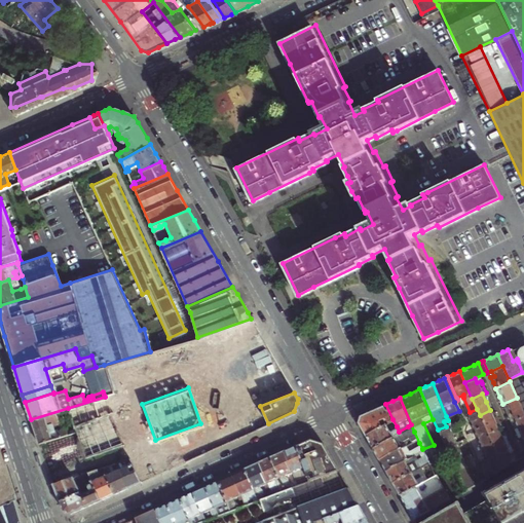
[(517,398),(502,404),(506,412),(510,419),(513,418),(523,413),(517,398)]
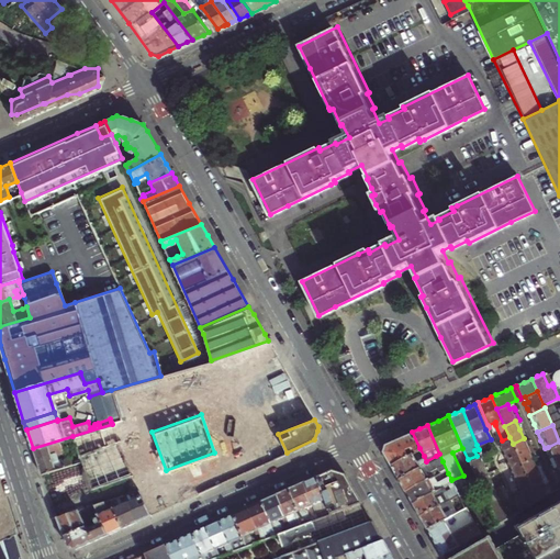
[(415,450),(420,448),(412,432),(400,437),(384,444),(382,450),(387,458),(390,464),(409,454),(405,448),(412,445),(415,450)]
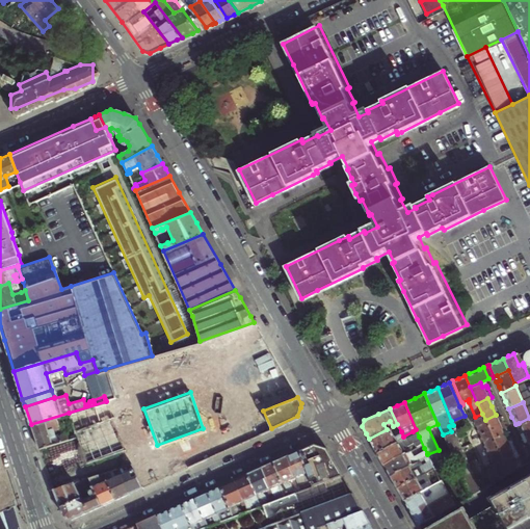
[(34,434),(38,447),(68,437),(65,431),(64,429),(59,431),(57,426),(72,421),(69,413),(31,424),(34,434)]
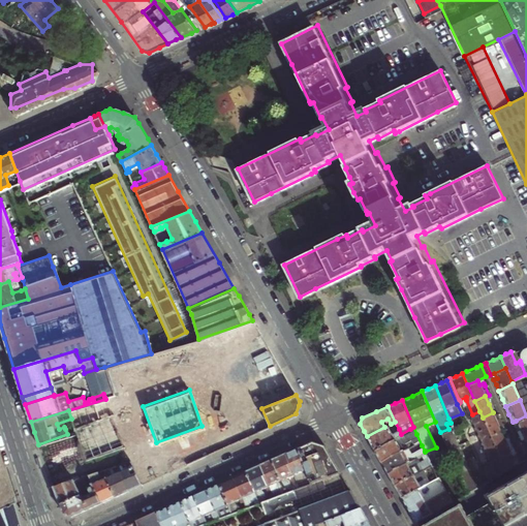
[(486,426),(483,418),(479,411),(472,414),(468,416),(472,425),(475,430),(486,426)]
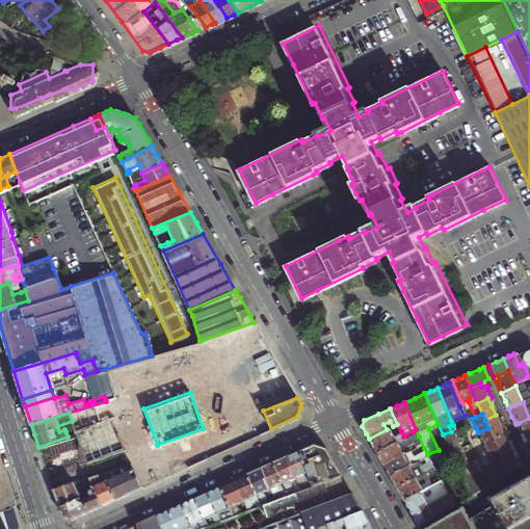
[(503,422),(499,414),(496,415),(485,420),(488,428),(493,437),(506,430),(503,422)]
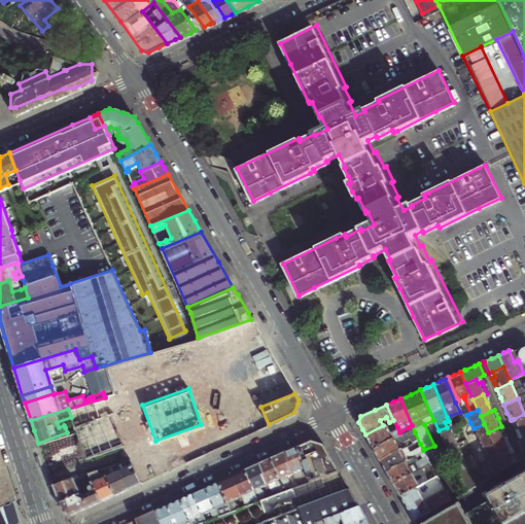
[(112,411),(73,424),(74,427),(75,430),(83,457),(124,443),(112,411)]
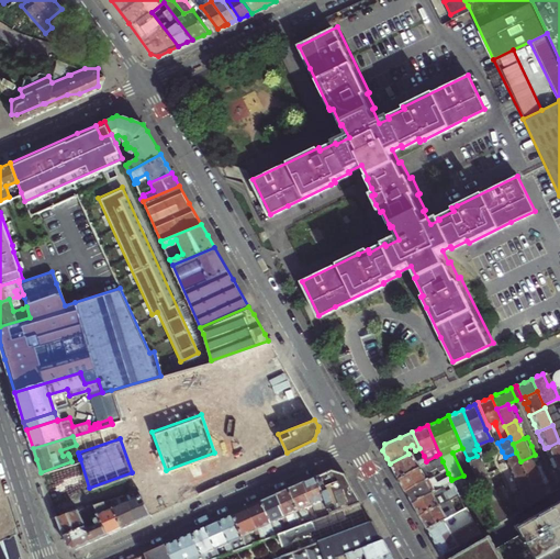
[(552,467),(557,465),(559,462),(559,442),(548,447),(551,455),(548,456),(549,458),(552,467)]
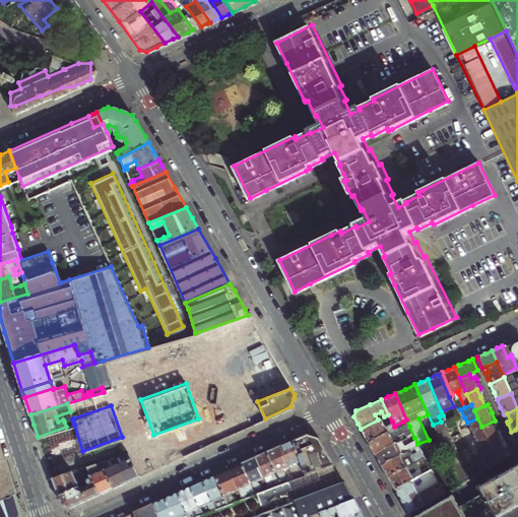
[(394,427),(392,422),(386,425),(382,417),(378,419),(361,429),(364,435),(368,442),(388,430),(390,429),(394,427)]
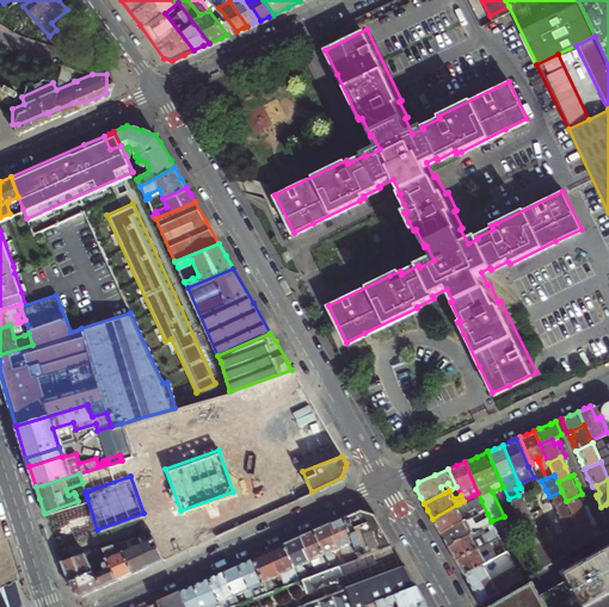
[(553,505),(557,514),(570,508),(566,501),(561,491),(549,496),(553,505)]
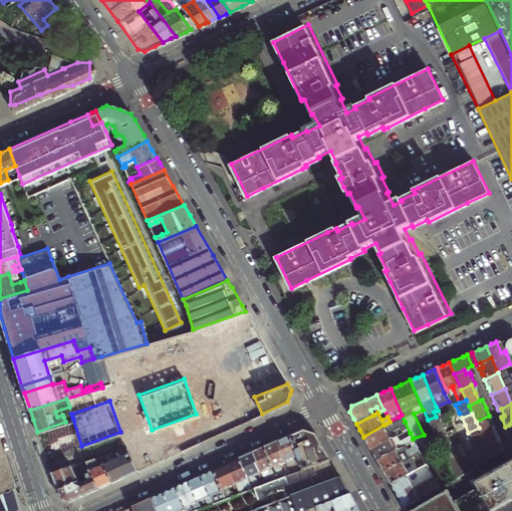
[(405,422),(402,415),(399,417),(390,422),(386,424),(389,429),(392,430),(405,422)]
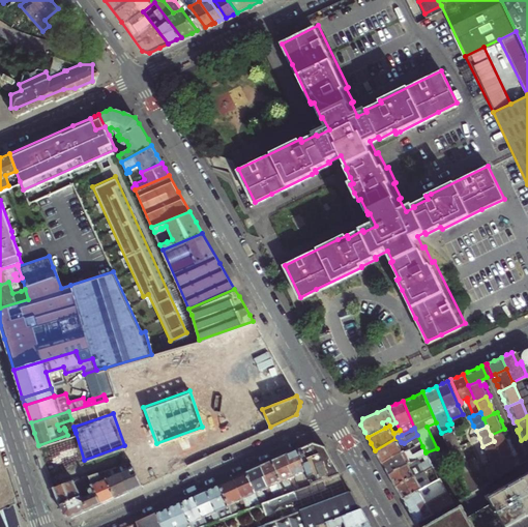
[(449,430),(441,433),(447,447),(459,443),(456,436),(452,429),(449,430)]
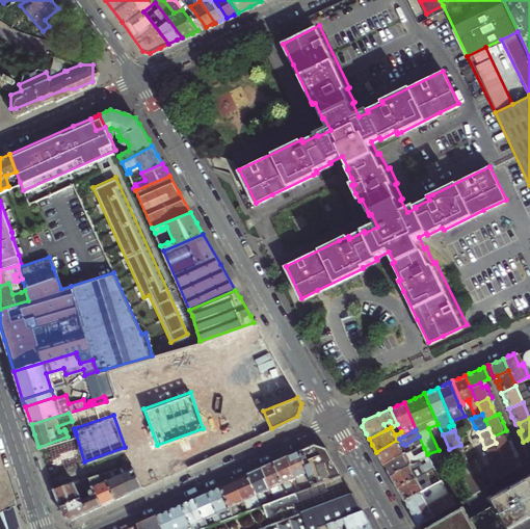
[(509,438),(506,430),(493,437),(496,443),(500,454),(514,448),(509,438)]
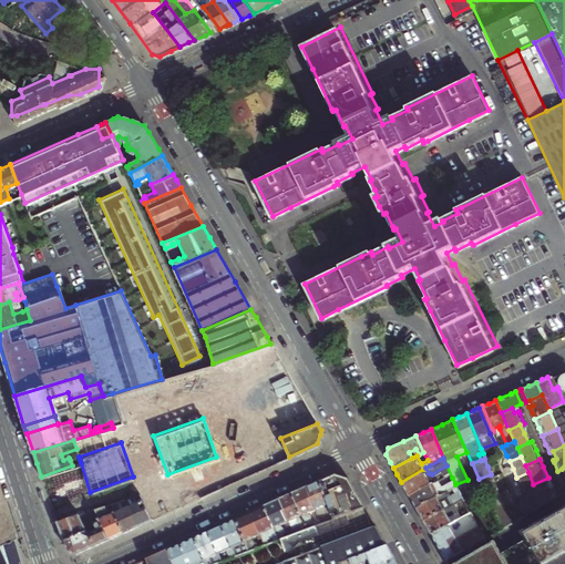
[(423,469),(401,482),(406,489),(409,494),(430,482),(423,469)]
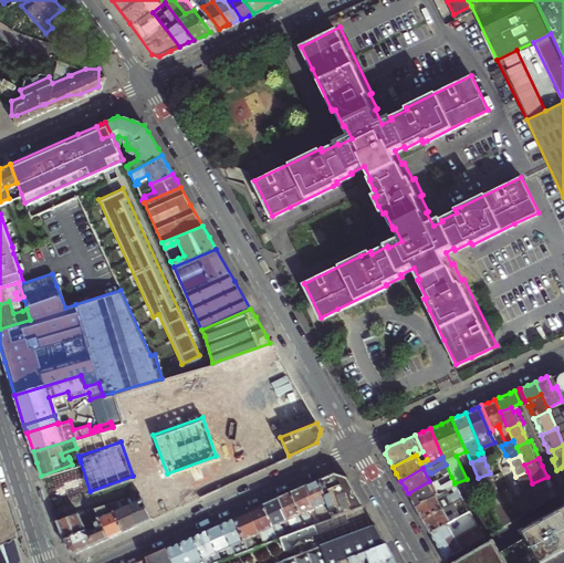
[(334,471),(319,478),(335,514),(326,518),(320,521),(313,523),(315,530),(346,518),(344,511),(363,504),(347,476),(334,471)]
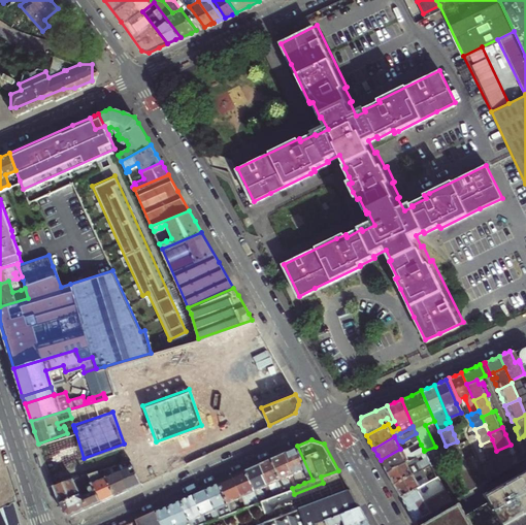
[(484,452),(487,458),(498,454),(496,451),(492,439),(481,445),(484,452)]
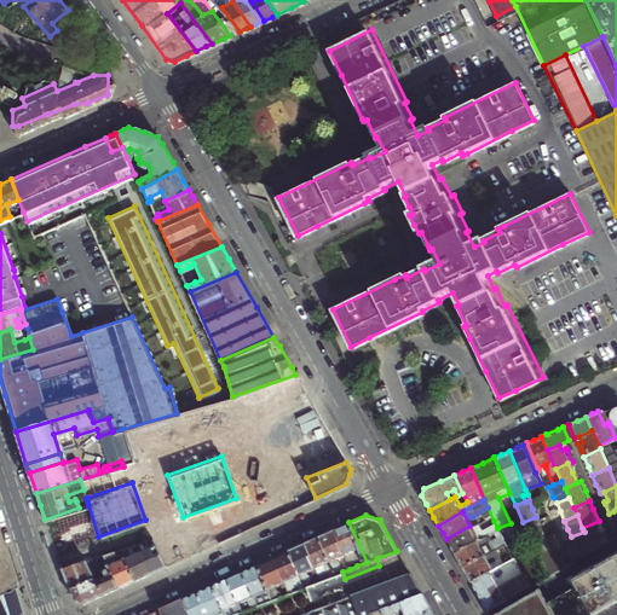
[(536,517),(523,522),(530,539),(543,534),(540,526),(536,517)]
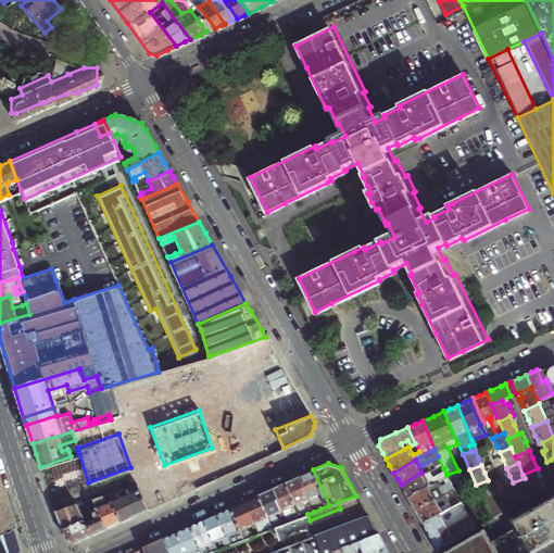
[(407,497),(431,482),(438,479),(447,474),(443,468),(431,475),(428,469),(422,473),(401,485),(404,491),(407,497)]
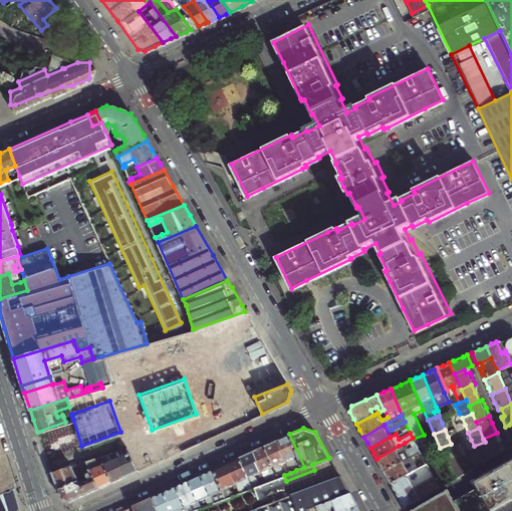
[(499,438),(497,433),(483,439),(485,442),(491,456),(504,448),(499,438)]
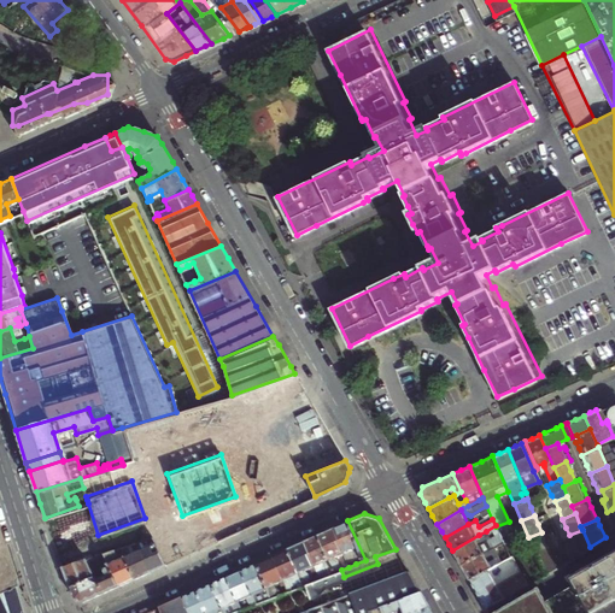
[(349,567),(356,564),(365,560),(347,520),(340,524),(332,528),(338,540),(335,540),(341,552),(343,552),(347,563),(349,567)]
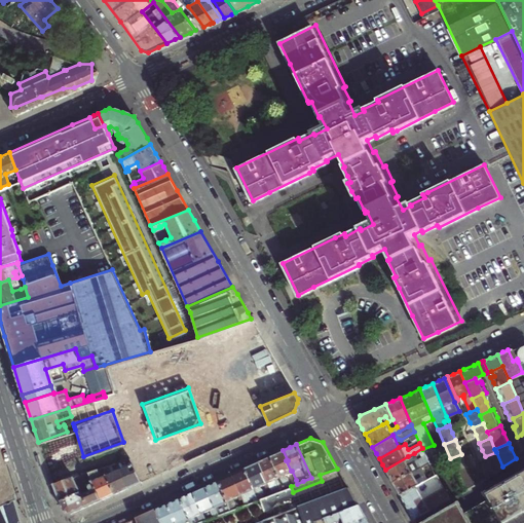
[(288,460),(283,450),(276,452),(269,455),(284,488),(291,486),(289,483),(286,477),(284,474),(291,471),(286,460),(288,460)]
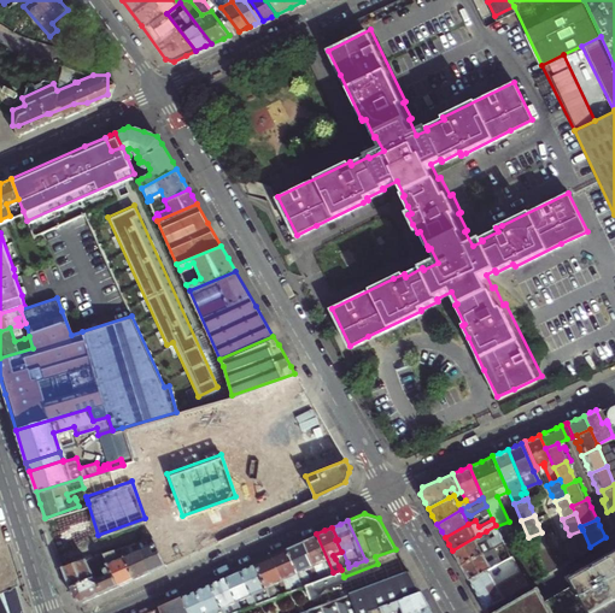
[(560,559),(561,563),(590,547),(583,530),(569,535),(573,542),(574,546),(572,547),(573,552),(560,559)]
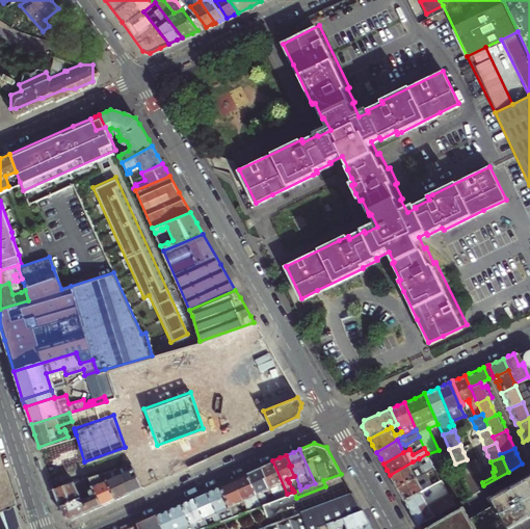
[(397,487),(432,467),(429,458),(421,463),(415,467),(413,461),(390,475),(394,482),(397,487)]
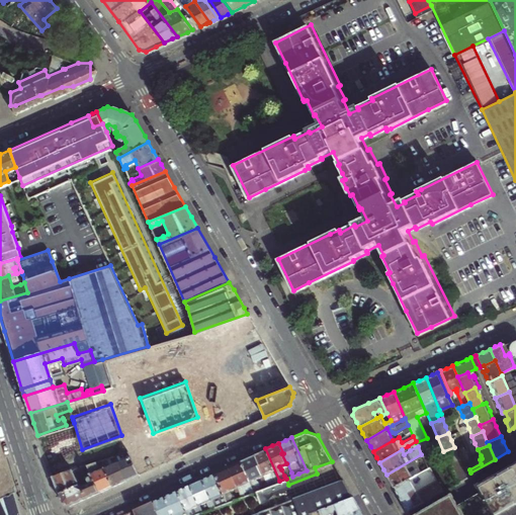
[(457,454),(454,447),(443,451),(449,465),(460,461),(457,454)]
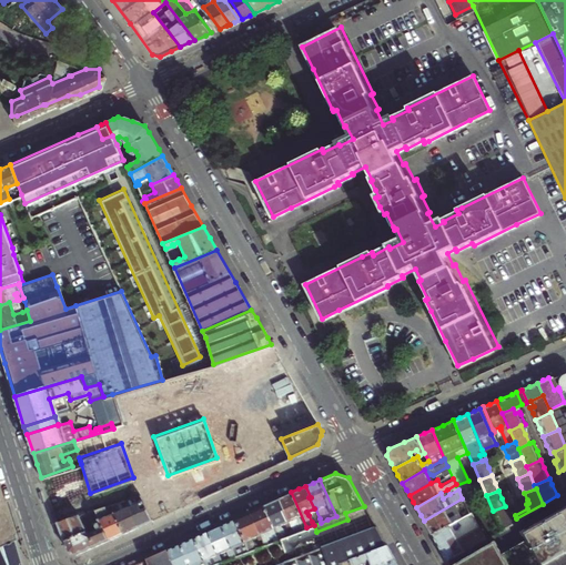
[(285,495),(280,497),(284,508),(282,510),(286,521),(287,521),(296,517),(296,520),(299,526),(301,531),(306,527),(291,492),(285,495)]
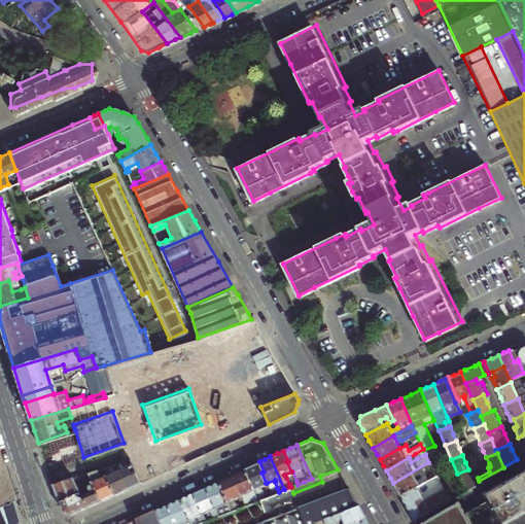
[(127,465),(124,459),(117,461),(119,465),(118,468),(127,465)]
